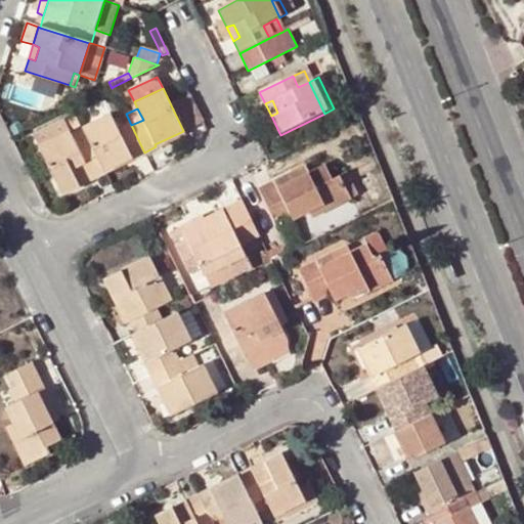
[(144,153),(131,125),(119,131),(111,115),(83,128),(91,144),(103,170),(130,156),(133,158),(144,153)]
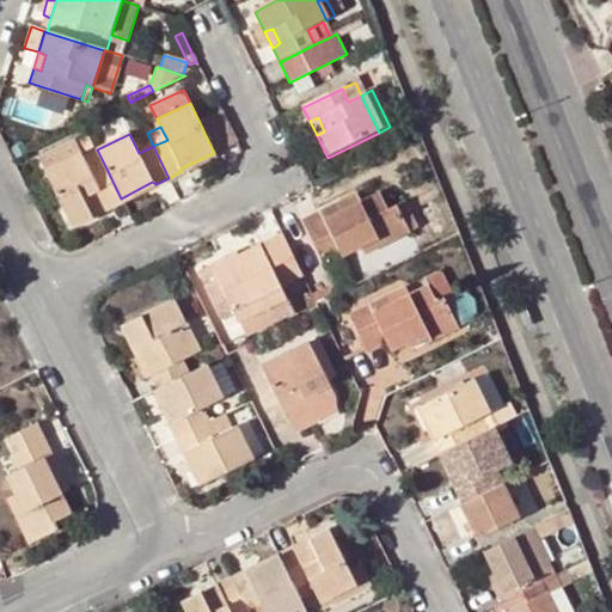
[(38,157),(44,169),(80,152),(74,139),(38,157)]
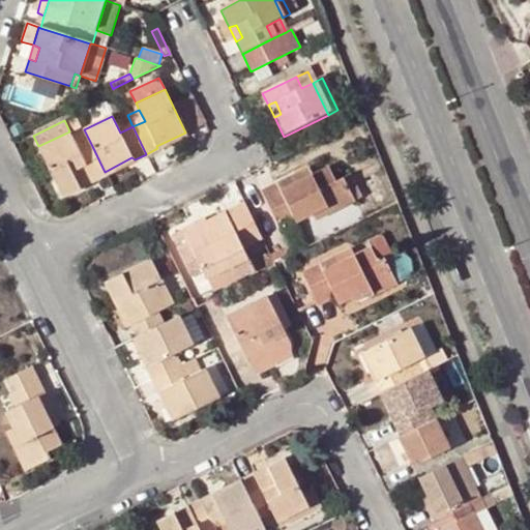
[(84,129),(71,136),(81,152),(92,146),(84,129)]
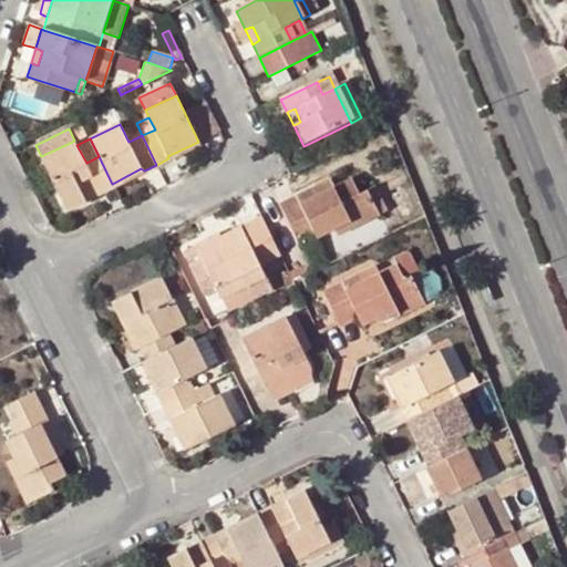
[(96,186),(100,194),(113,187),(112,184),(99,156),(86,163),(76,145),(74,141),(41,156),(68,209),(85,200),(82,193),(96,186)]
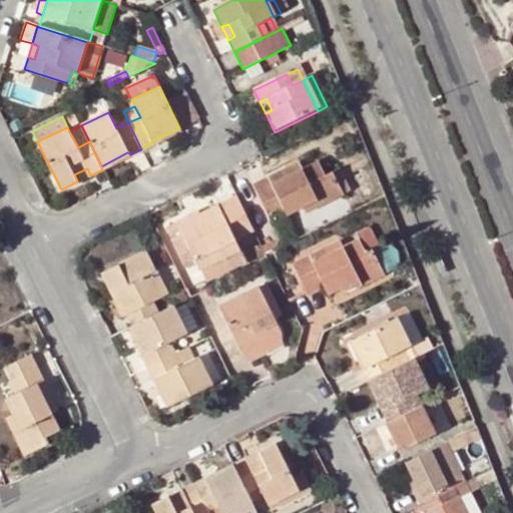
[(252,184),(267,213),(283,205),(287,215),(303,207),(317,201),(320,207),(343,196),(331,173),(324,176),(317,161),(302,169),(290,175),(286,168),(252,184)]
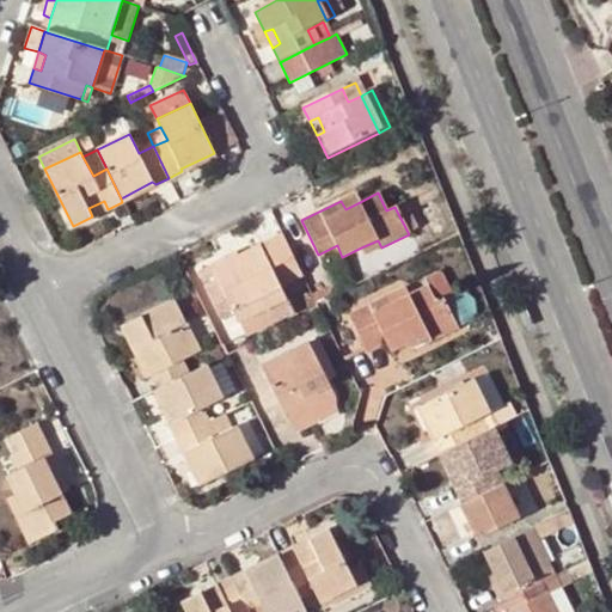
[(341,201),(346,209),(360,202),(356,194),(341,201)]
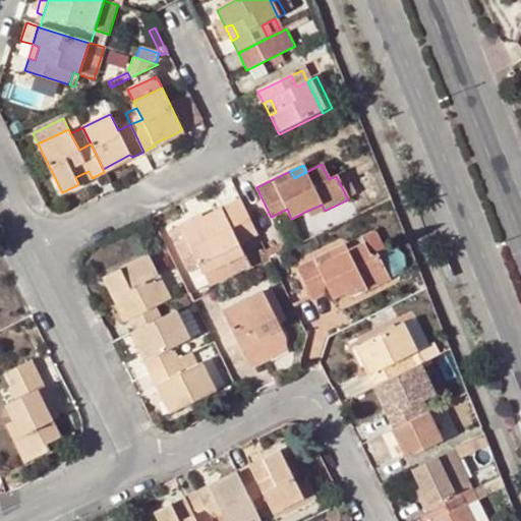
[(89,171),(75,177),(78,184),(92,178),(89,171)]
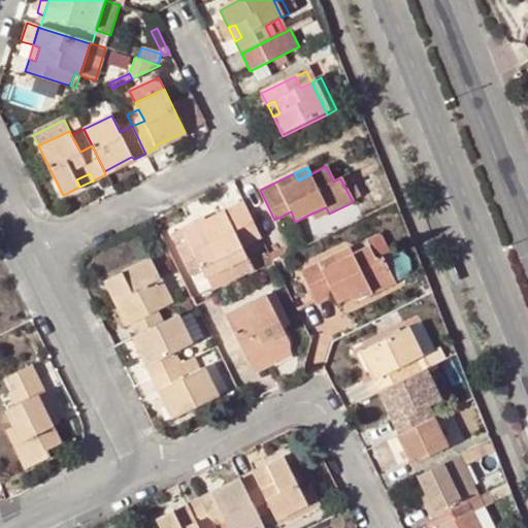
[(260,239),(243,204),(224,215),(240,248),(260,239)]
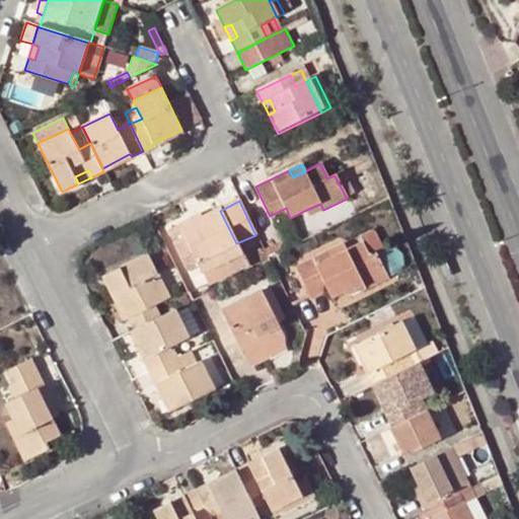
[(323,210),(320,204),(306,210),(309,217),(323,210)]
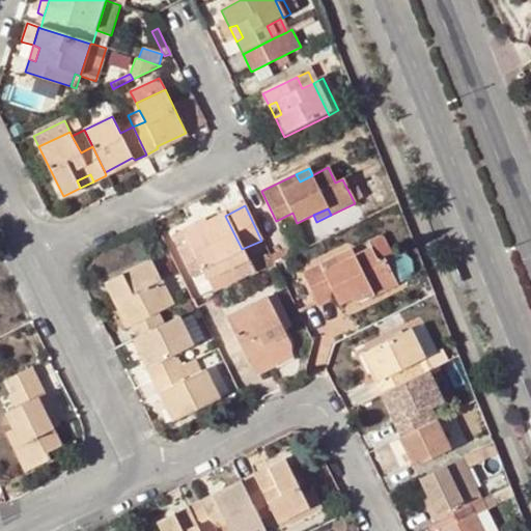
[(297,223),(292,213),(276,221),(281,230),(297,223)]
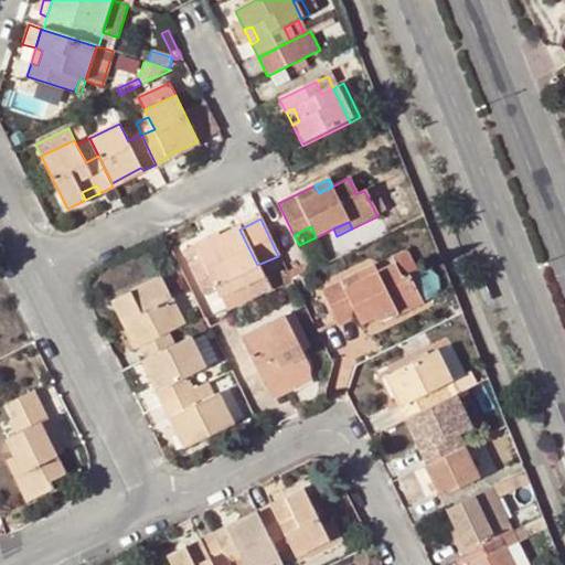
[(221,238),(220,240),(223,247),(216,251),(210,238),(194,246),(221,299),(230,295),(264,278),(257,265),(240,230),(221,238)]
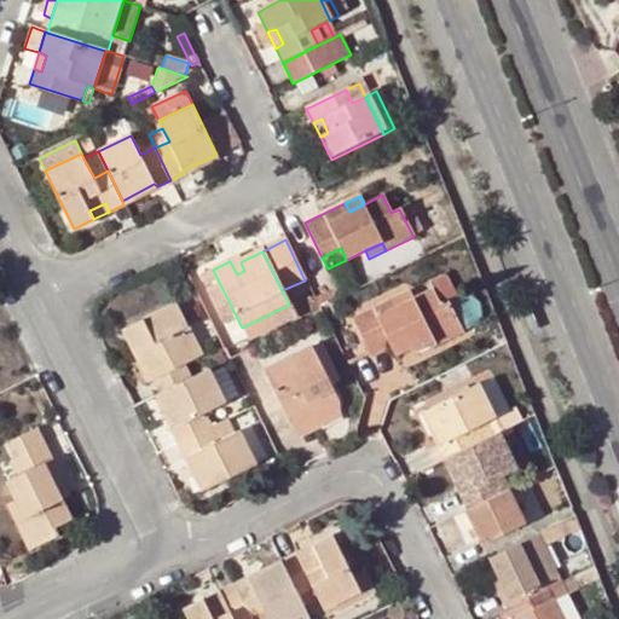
[(238,258),(230,261),(237,275),(244,271),(241,262),(238,258)]
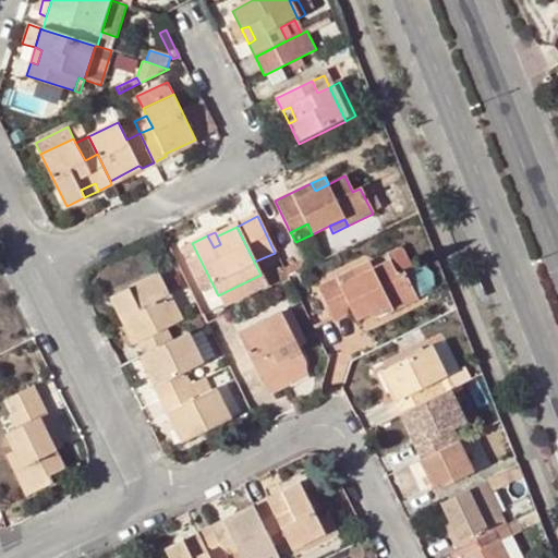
[(385,253),(389,262),(397,277),(403,274),(412,269),(399,245),(385,253)]
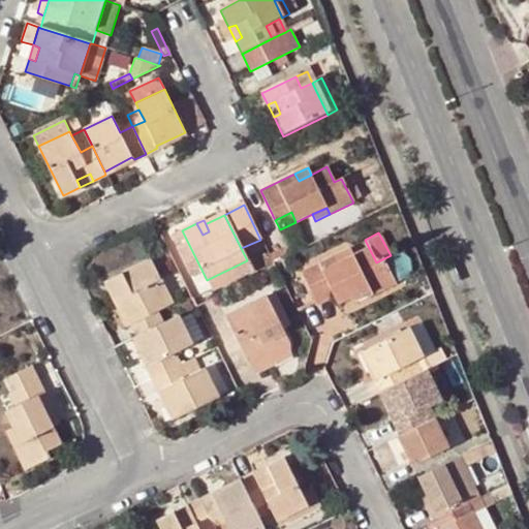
[(337,302),(353,294),(367,288),(370,296),(396,283),(382,259),(376,262),(369,248),(352,256),(338,265),(334,256),(301,274),(315,303),(332,294),(337,302)]
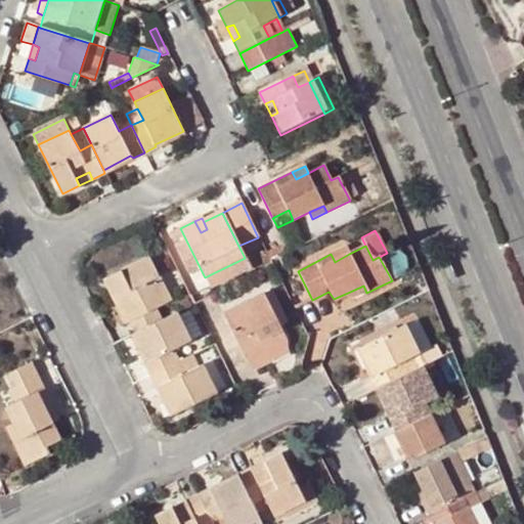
[(331,254),(335,262),(349,254),(346,247),(331,254)]
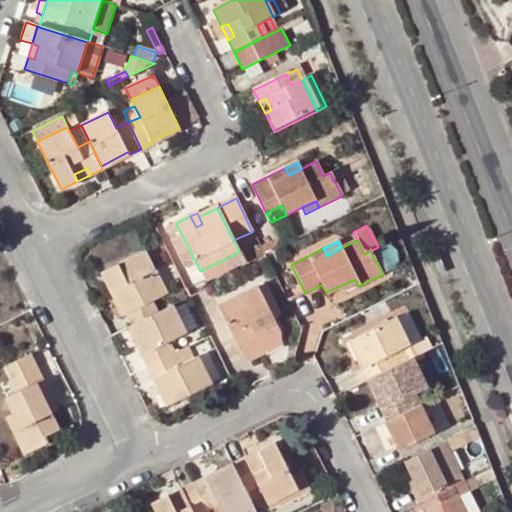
[(113,294),(116,292),(132,326),(159,312),(153,301),(166,294),(156,272),(157,271),(147,250),(102,272),(113,294)]
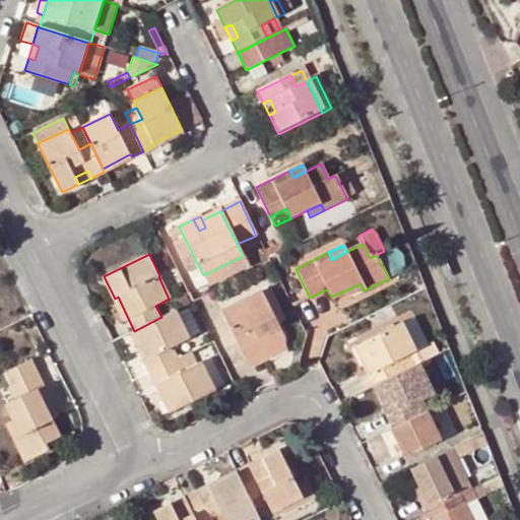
[(213,283),(249,267),(243,256),(211,271),(213,283)]
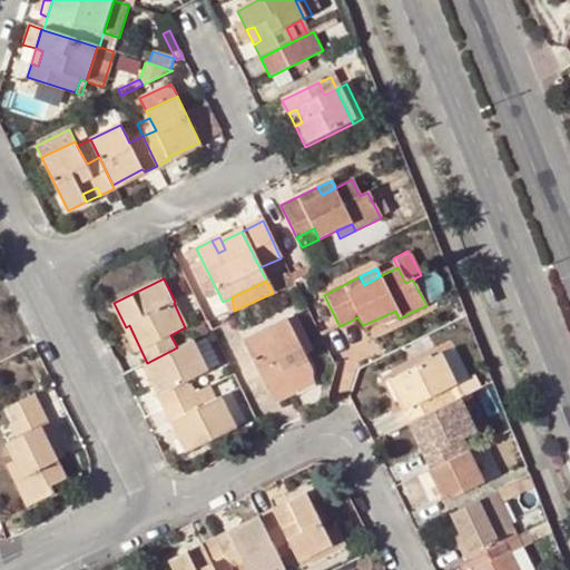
[(223,302),(229,313),(234,311),(232,297),(223,302)]
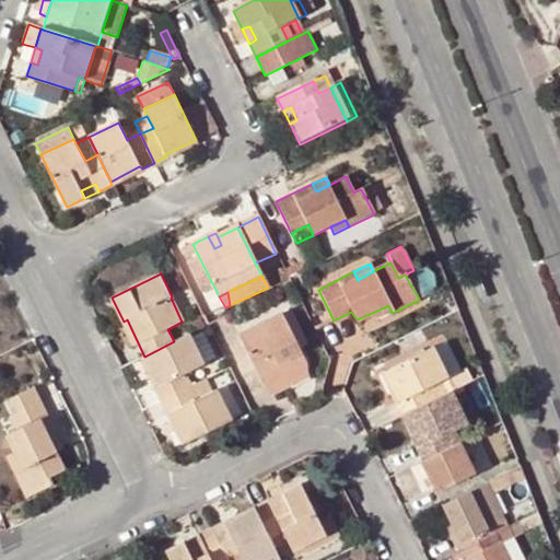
[(392,313),(388,305),(374,312),(378,319),(392,313)]
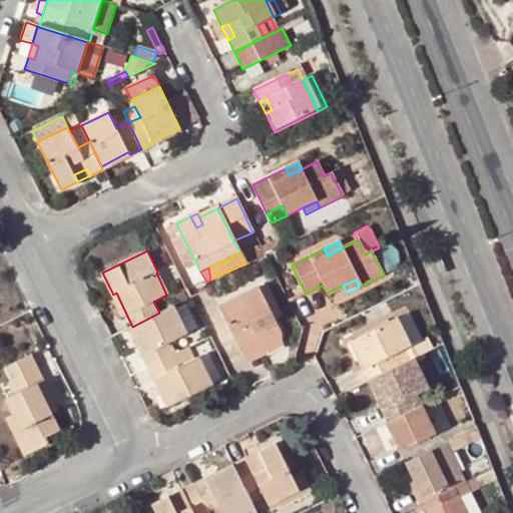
[(209,289),(206,282),(187,291),(190,298),(209,289)]
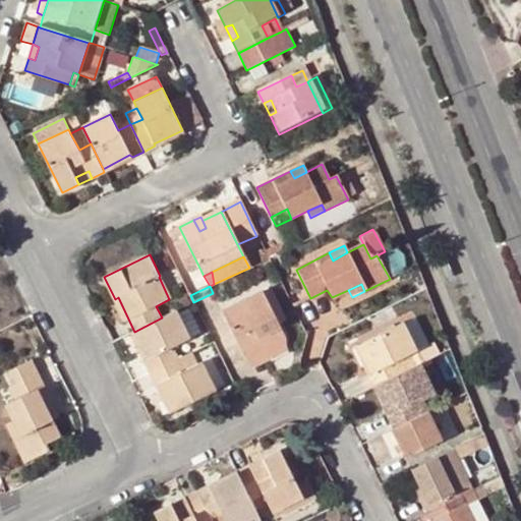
[(285,321),(270,289),(263,292),(278,325),(285,321)]
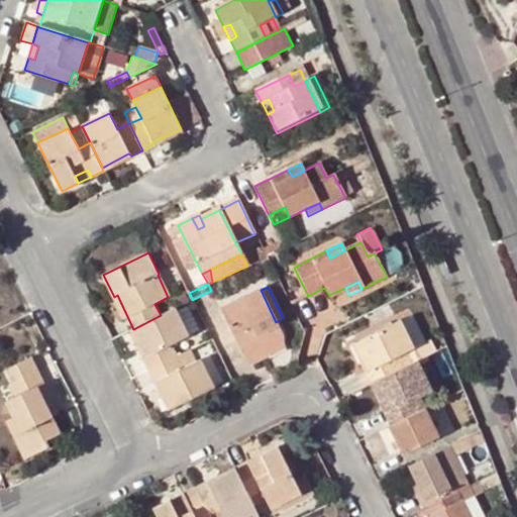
[(261,290),(220,310),(241,355),(283,335),(276,322),(261,290)]
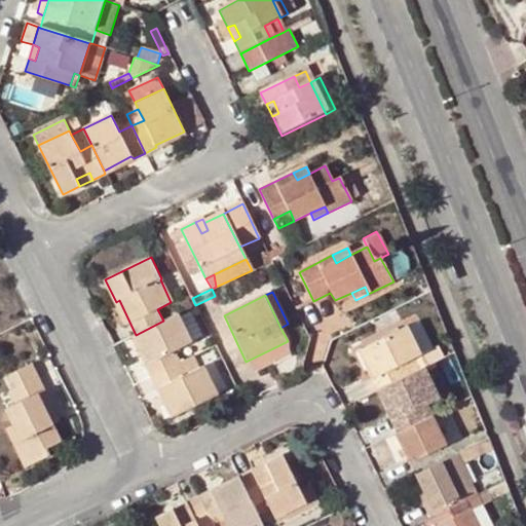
[(149,363),(147,364),(153,377),(181,364),(175,350),(191,343),(177,314),(163,321),(136,335),(149,363)]
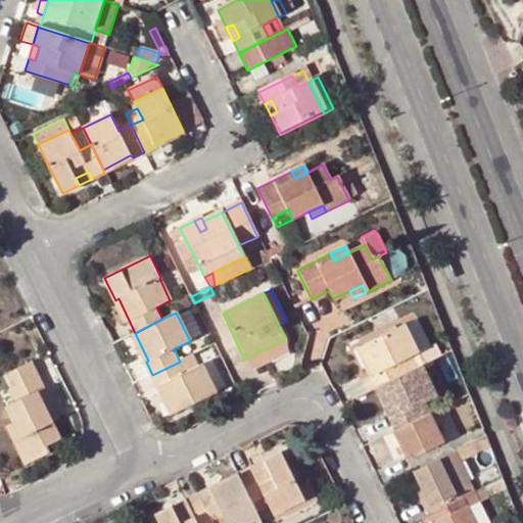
[(420,354),(431,349),(418,321),(407,327),(420,354)]
